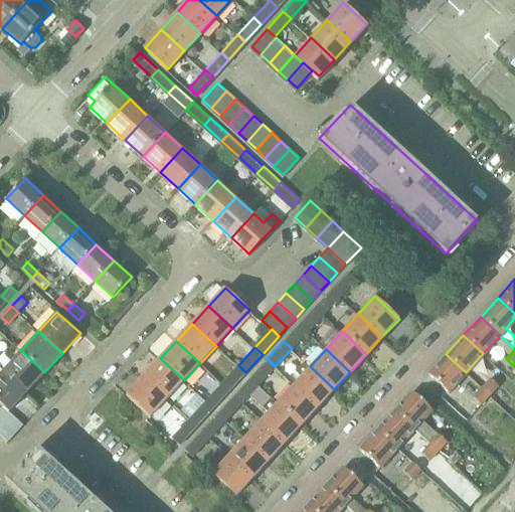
[(44,372),(21,350),(4,369),(27,391),(44,372)]
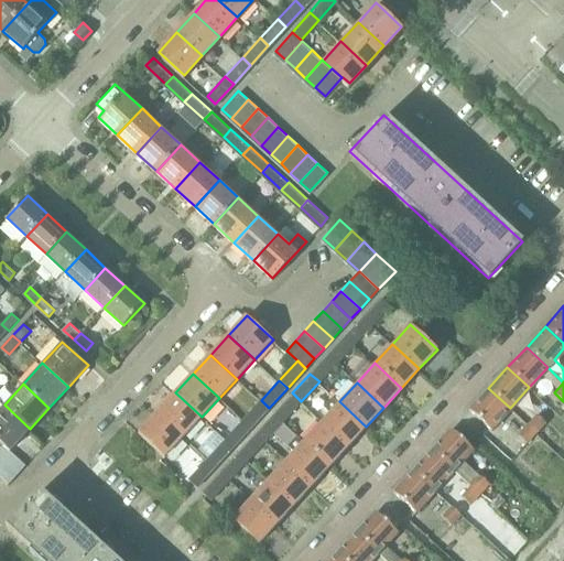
[(510,408),(488,388),(469,409),(490,429),(510,408)]
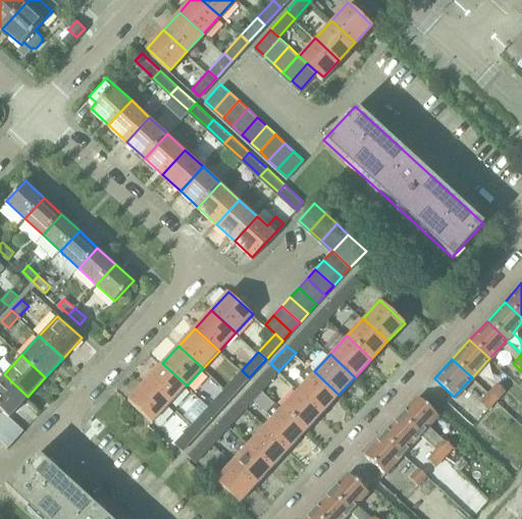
[(146,381),(170,404),(187,385),(162,363),(146,381)]
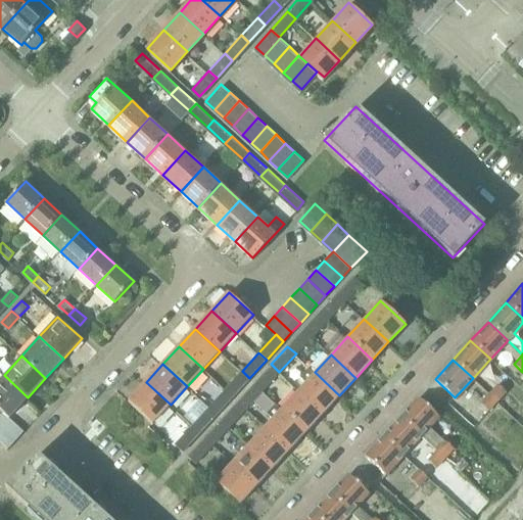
[(279,372),(271,364),(254,382),(263,389),(279,372)]
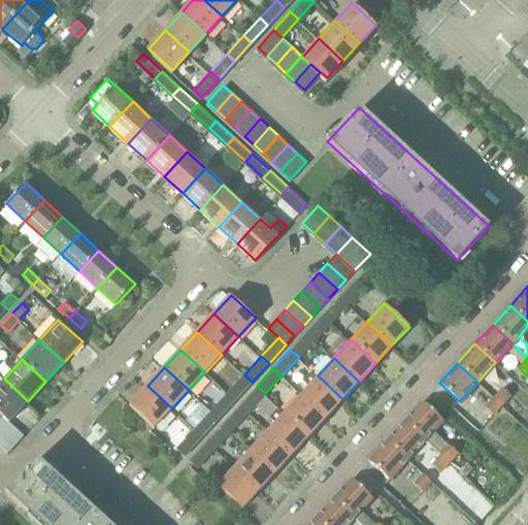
[(228,393),(235,399),(252,382),(244,374),(228,393)]
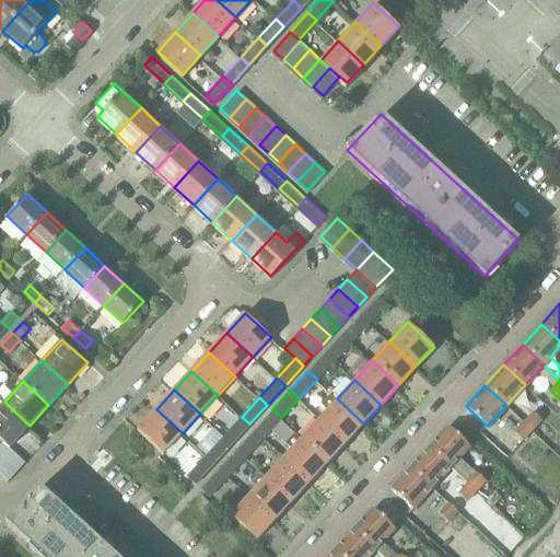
[(363,424),(337,398),(318,418),(346,443),(363,424)]
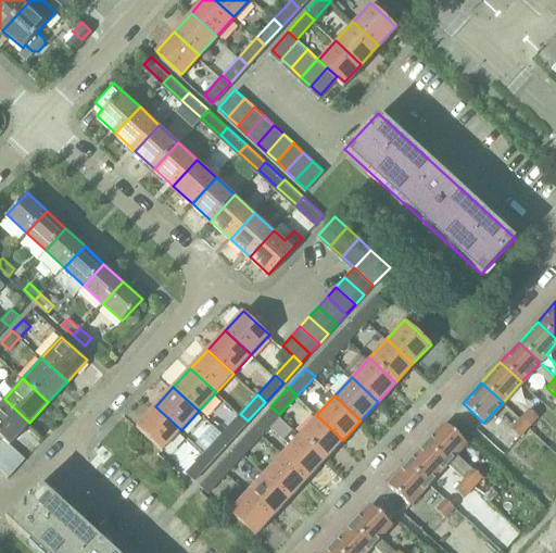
[(0,397),(0,434),(2,437),(10,443),(29,423),(4,399),(3,400),(0,397)]
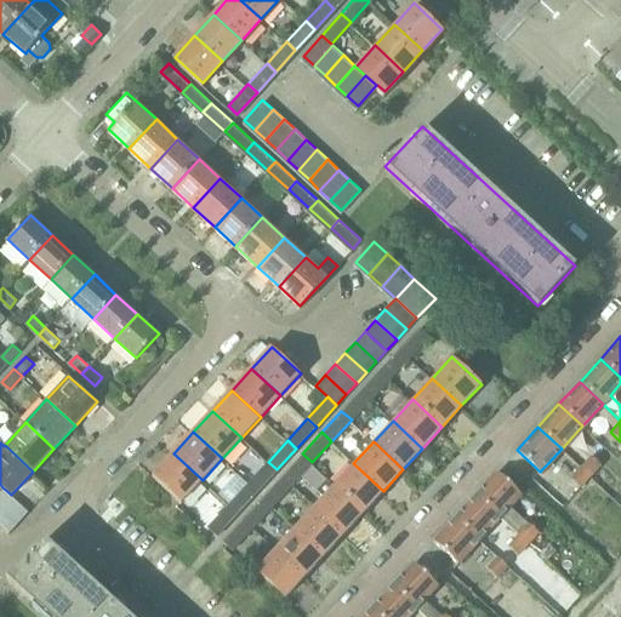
[(203,480),(174,453),(153,475),(182,502),(203,480)]
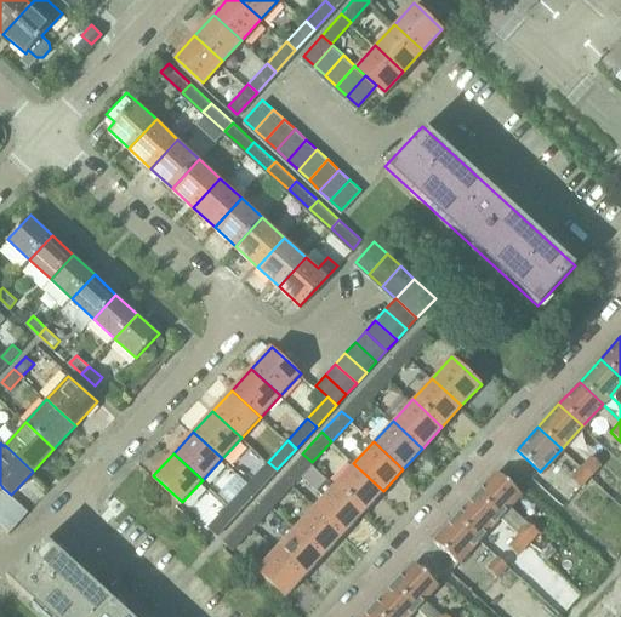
[(312,462),(302,453),(283,475),(292,484),(312,462)]
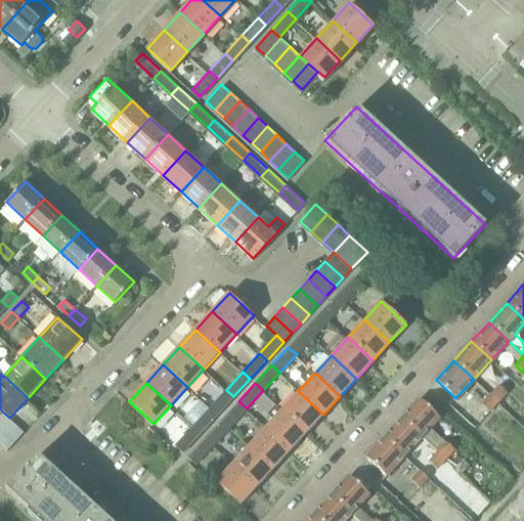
[(507,392),(498,385),(489,394),(497,402),(507,392)]
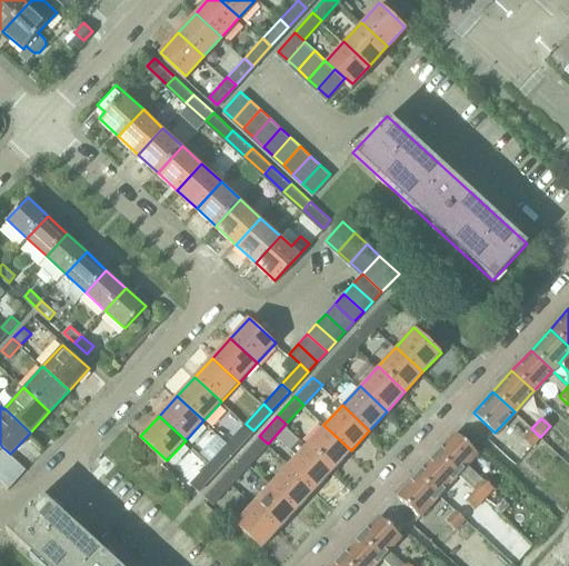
[(228,443),(236,450),(253,430),(246,424),(228,443)]
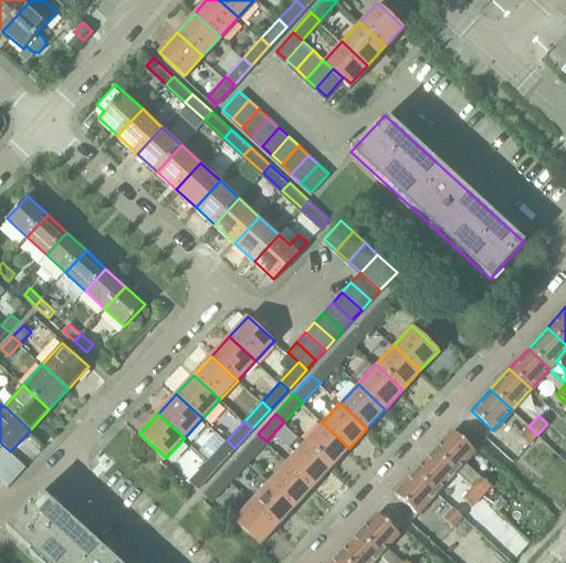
[(349,448),(322,423),(304,442),(332,467),(349,448)]
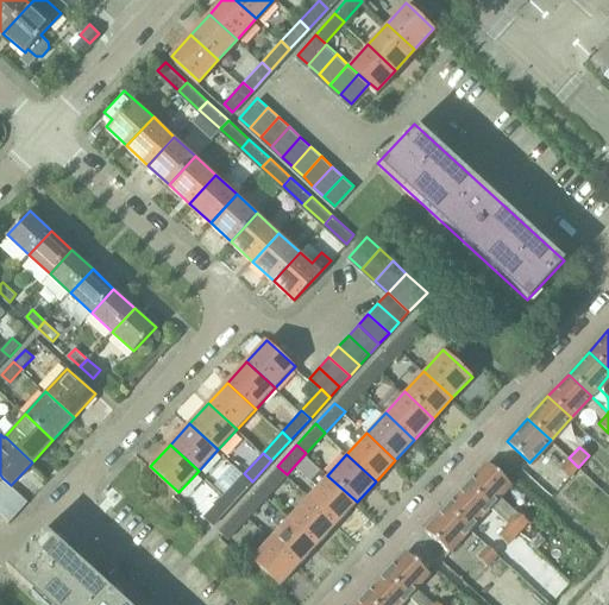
[(558,470),(569,478),(578,467),(569,458),(558,470)]
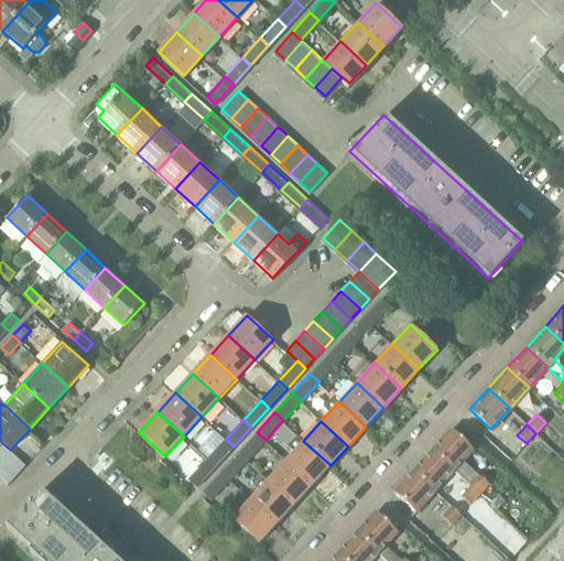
[(432,450),(454,470),(479,493),(488,484),(463,460),(473,449),(451,428),(432,450)]
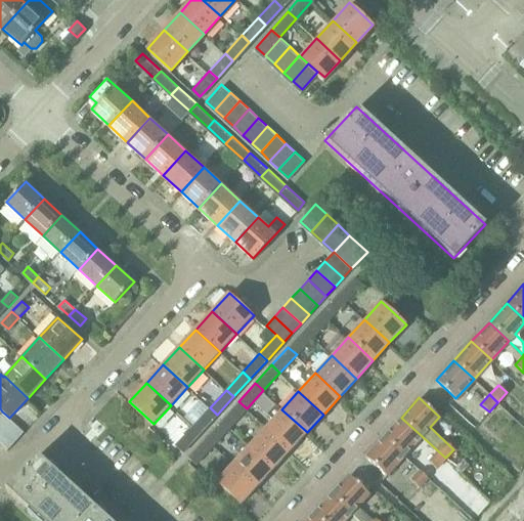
[(247,408),(238,401),(222,419),(230,427),(247,408)]
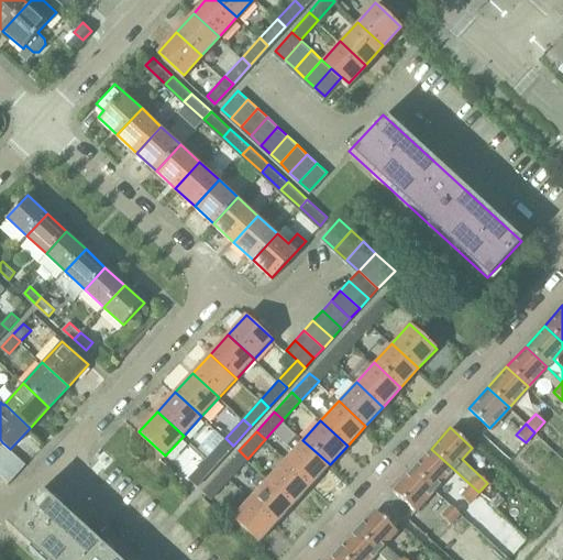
[(294,450),(285,459),(312,484),(330,464),(302,440),(297,435),(287,445),(294,450)]
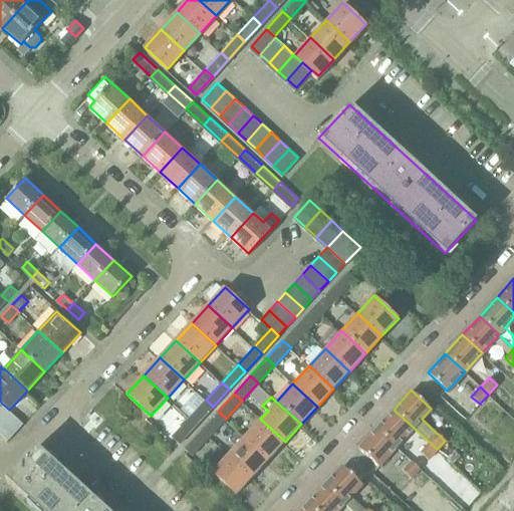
[(190,418),(197,425),(213,407),(206,400),(190,418)]
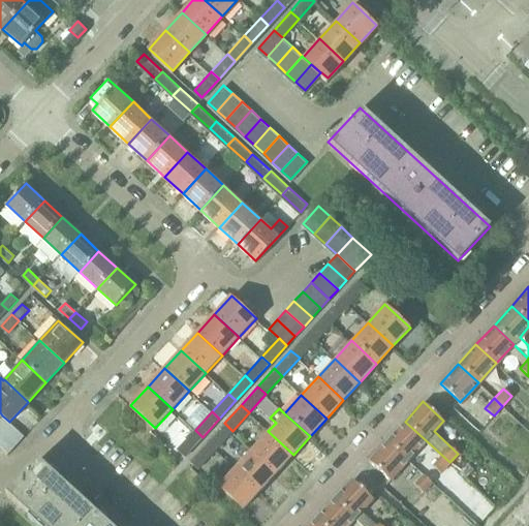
[(426,440),(405,422),(386,440),(407,460),(426,440)]
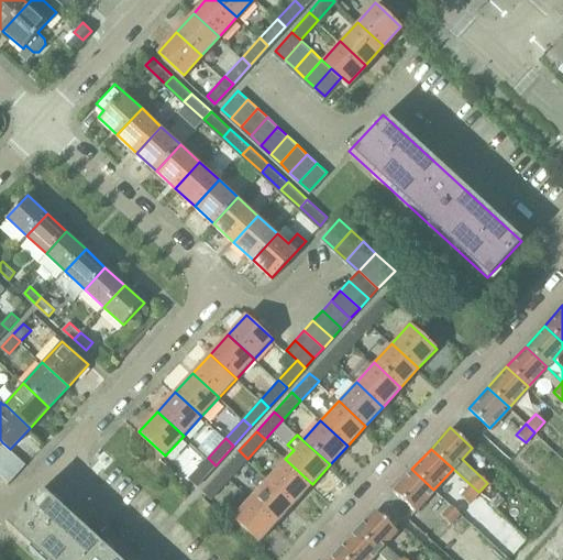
[(247,459),(239,450),(221,470),(229,478),(247,459)]
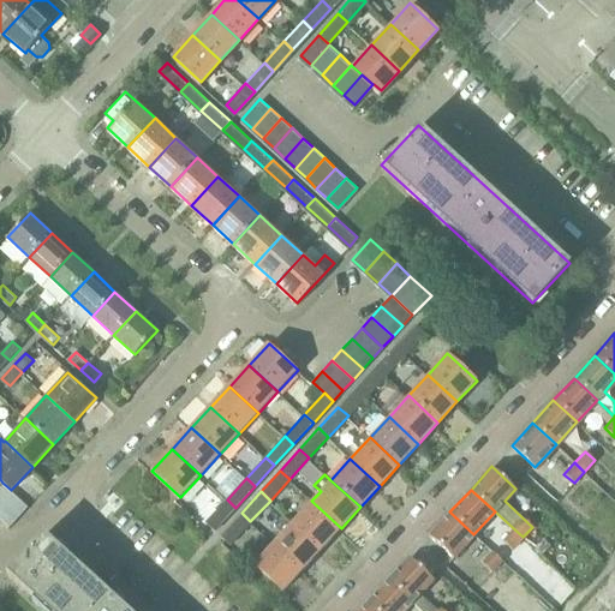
[(215,529),(236,508),(227,499),(207,521),(215,529)]
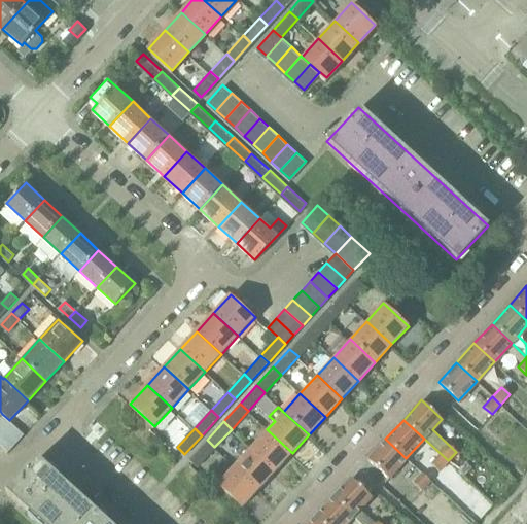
[(292,453),(267,429),(250,448),(276,470),(292,453)]
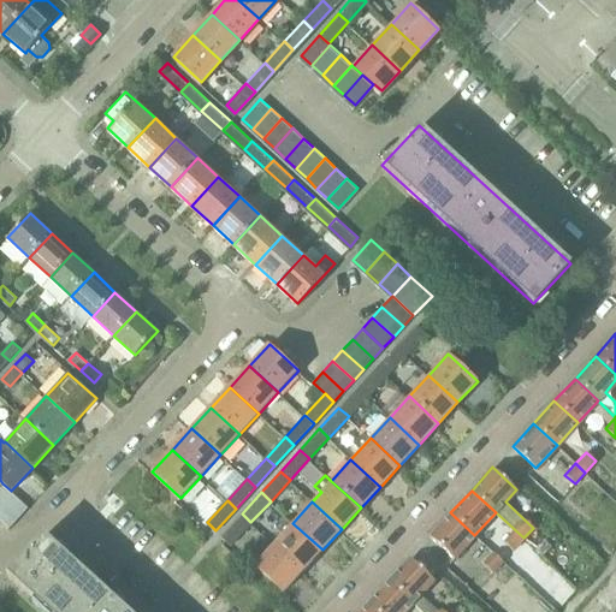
[(474,535),(450,512),(430,535),(454,558),(474,535)]
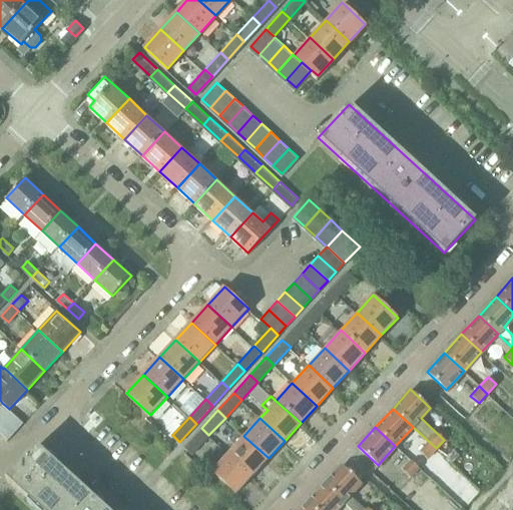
[(192,453),(208,435),(201,428),(184,446),(192,453)]
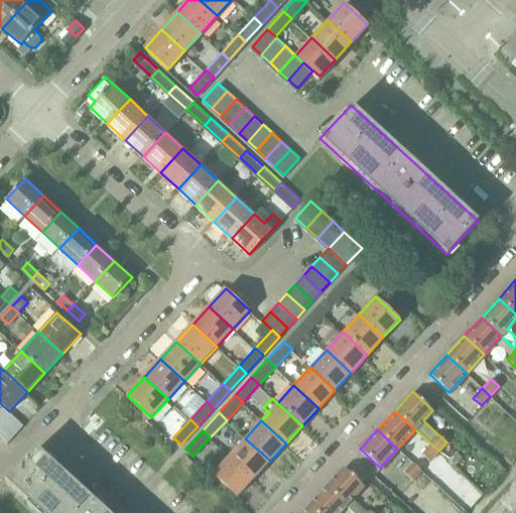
[(270,461),(245,438),(229,456),(254,479),(270,461)]
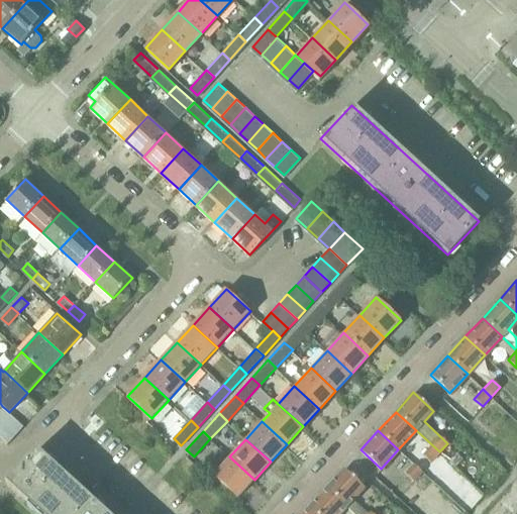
[(431,445),(423,454),(431,463),(439,453),(431,445)]
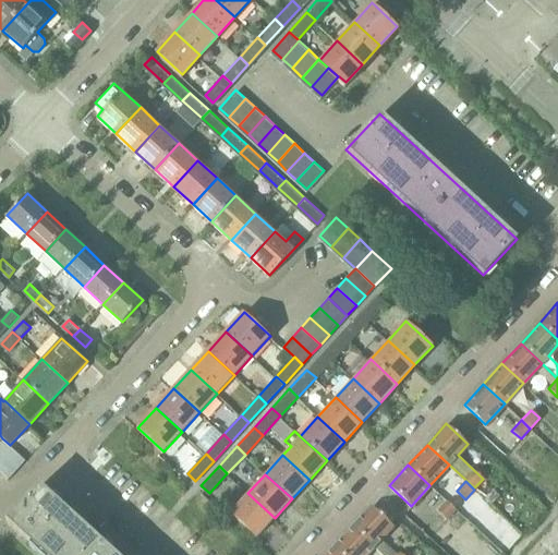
[(116,554),(39,484),(7,520),(45,554),(116,554)]
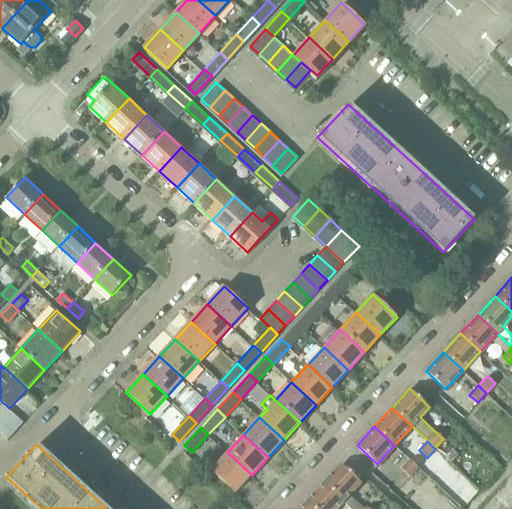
[(252,475),(227,452),(211,470),(236,493),(252,475)]
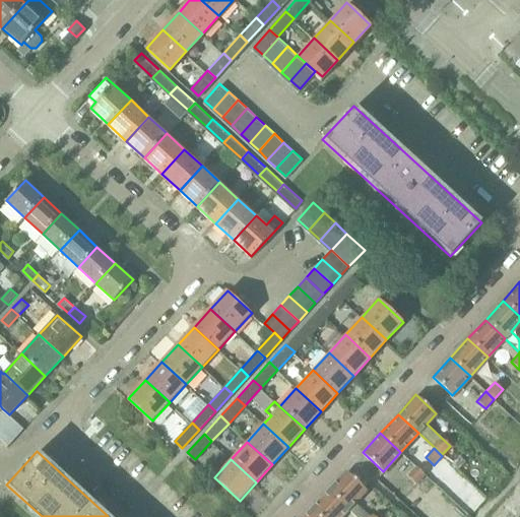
[(417,467),(409,476),(417,483),(426,474),(417,467)]
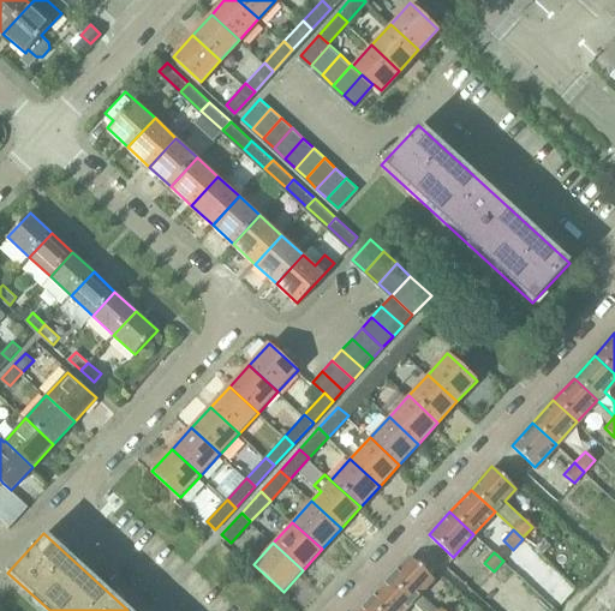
[(434,577),(410,556),(388,579),(412,600),(434,577)]
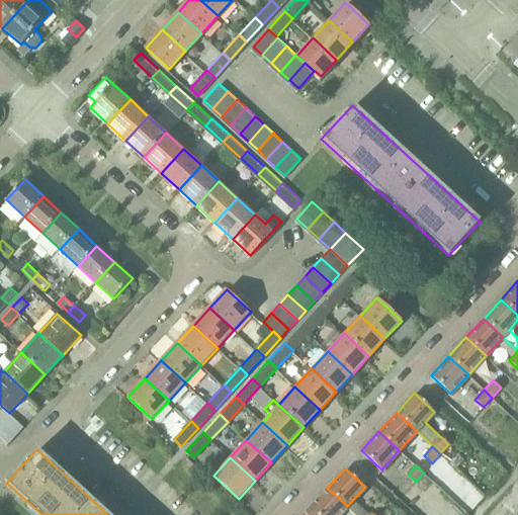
[(319,514),(339,514),(346,508),(347,506),(327,488),(310,507),(319,514)]
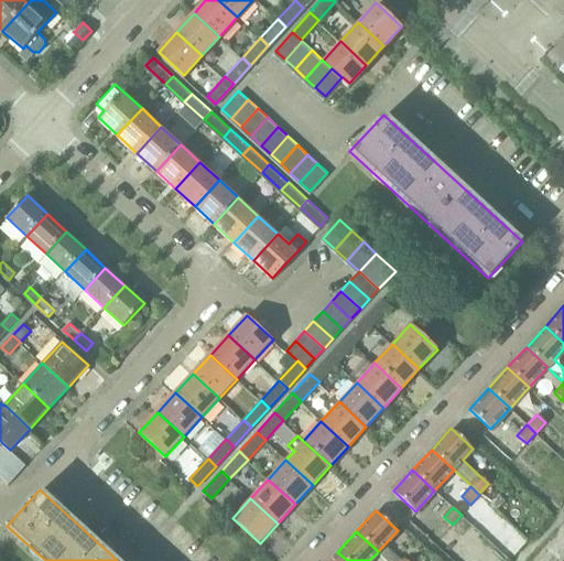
[(549,539),(527,560),(556,560),(563,553),(549,539)]
